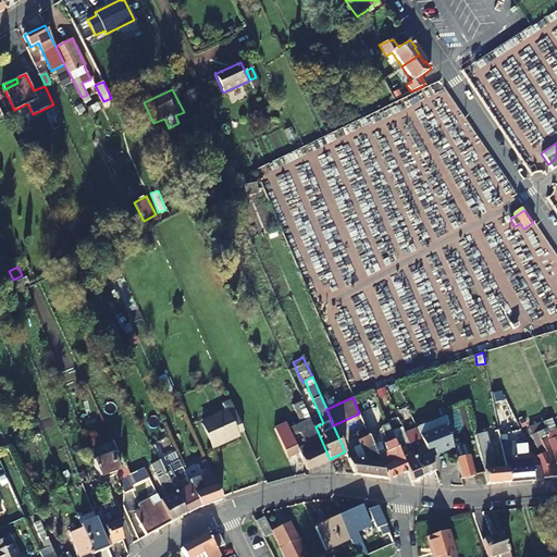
[(237,436),(236,434),(244,431),(231,400),(222,405),(226,412),(203,423),(213,447),(237,436)]
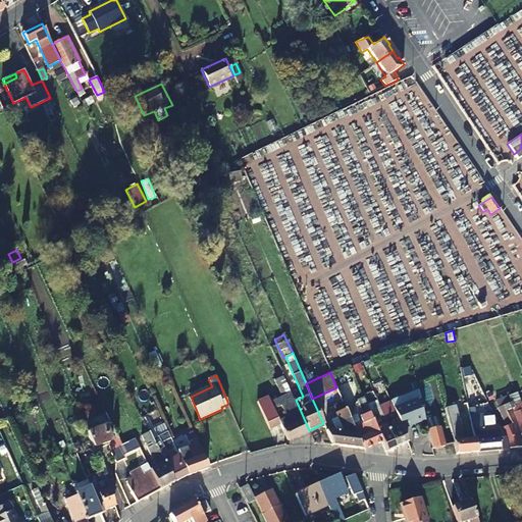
[(289,439),(309,430),(296,400),(295,399),(292,392),(290,387),(289,388),(282,376),(274,380),(280,392),(258,402),(270,428),(280,423),(289,439)]
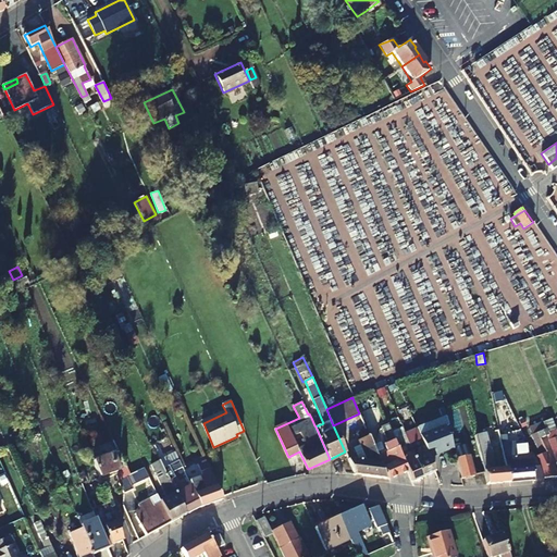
[(417,429),(420,436),(445,426),(442,419),(417,429)]
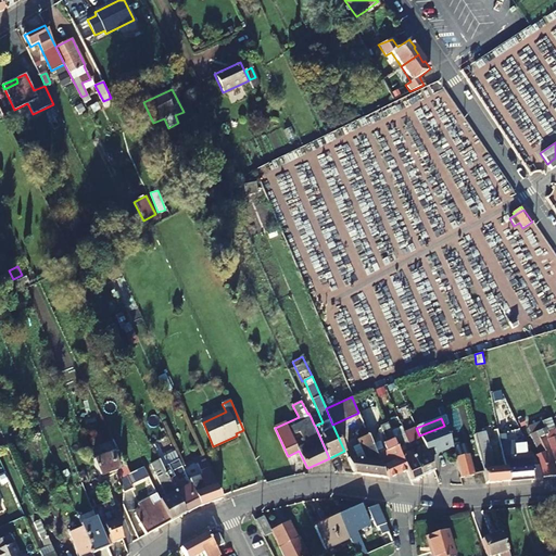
[(434,471),(428,456),(424,446),(420,449),(416,437),(413,438),(405,419),(400,422),(404,433),(421,476),(434,471)]
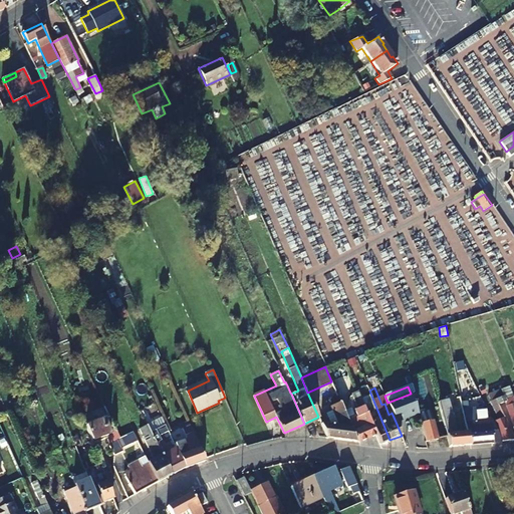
[(358,391),(376,435),(380,444),(390,440),(373,401),(368,403),(362,390),(358,391)]
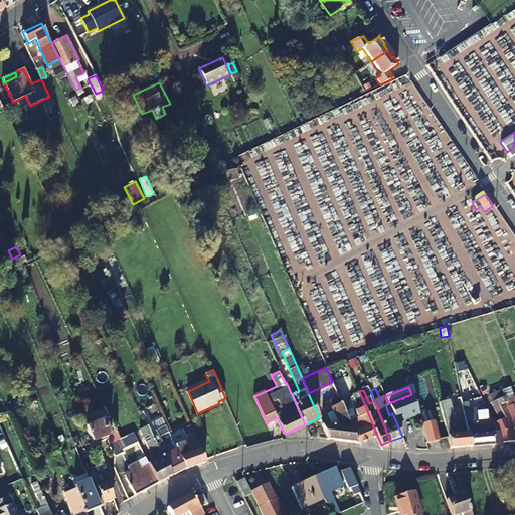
[(495,400),(504,397),(501,390),(492,394),(495,400)]
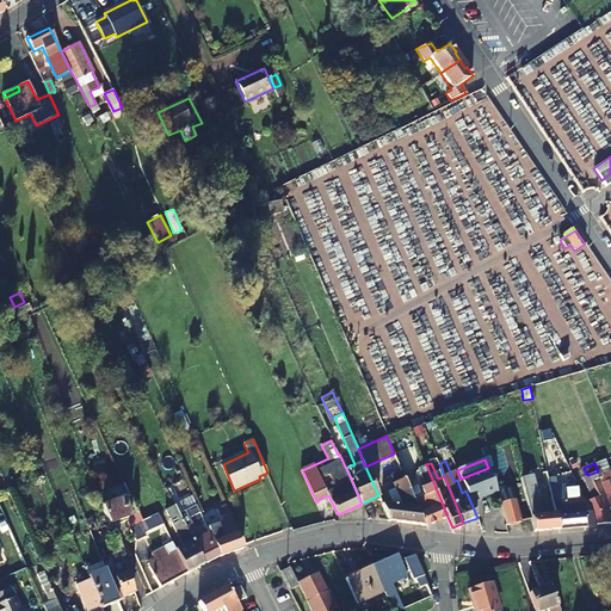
[(415,498),(426,525),(448,517),(426,464),(418,468),(424,486),(419,487),(423,495),(415,498)]
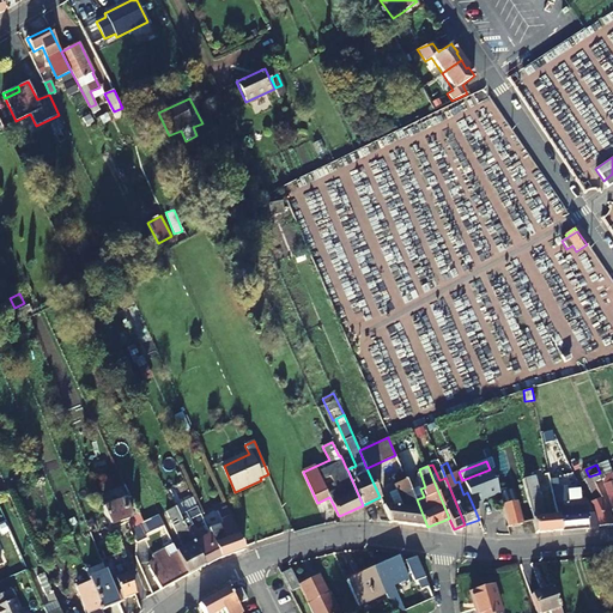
[(491,472),(490,469),(462,480),(467,492),(472,503),(499,492),(491,472)]
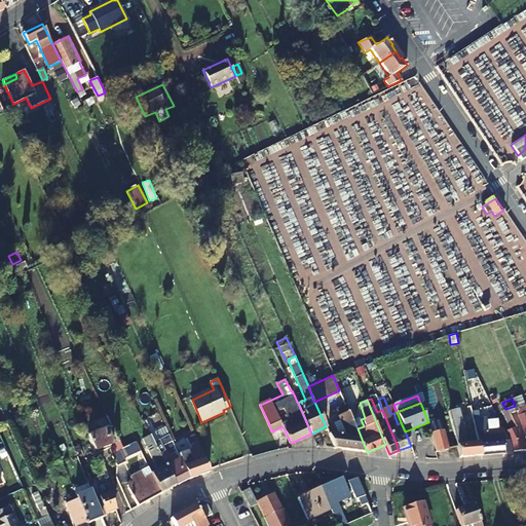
[(336,448),(366,452),(345,405),(336,410),(347,437),(329,434),(335,447),(336,448)]
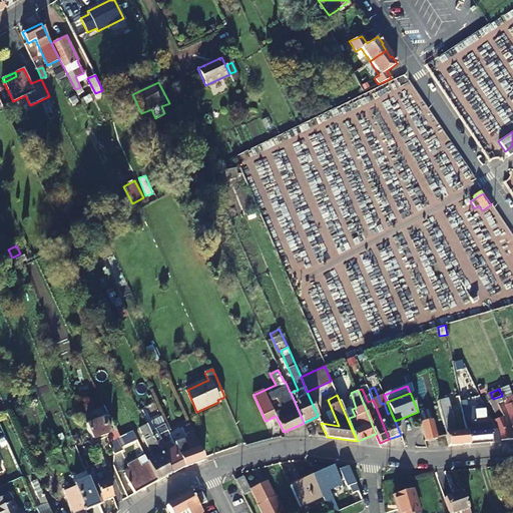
[(462,407),(459,396),(453,397),(459,423),(465,422),(462,407)]
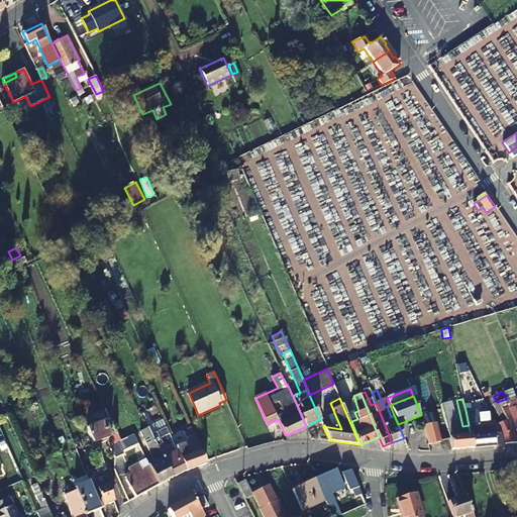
[(508,404),(506,399),(497,402),(497,403),(500,408),(508,404)]
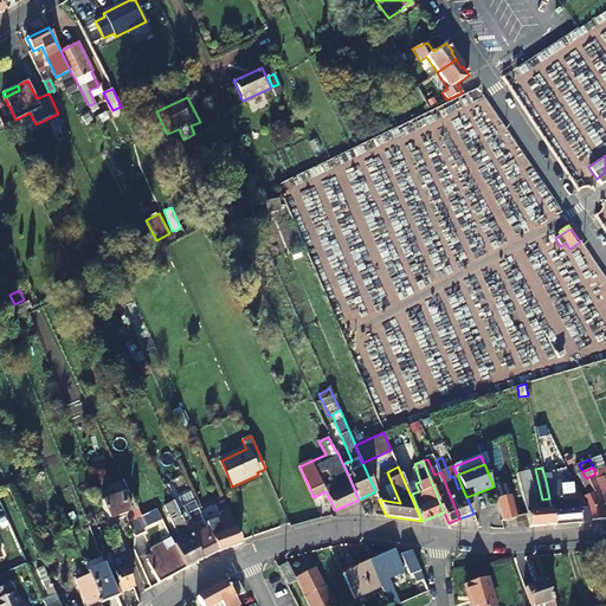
[(605,468),(603,469),(605,476),(595,479),(605,509),(605,468)]
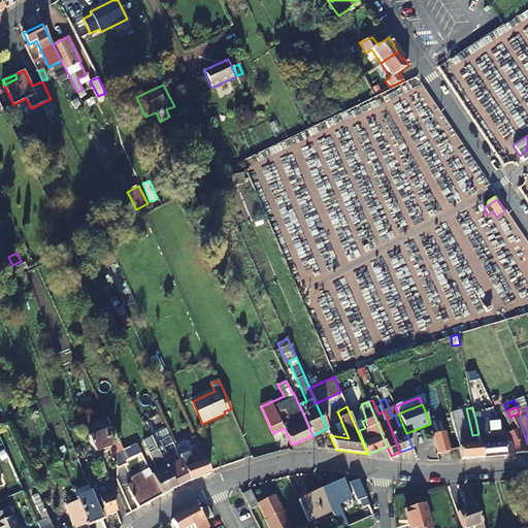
[(462,459),(484,457),(481,443),(469,444),(461,409),(450,413),(457,438),(459,449),(462,459)]
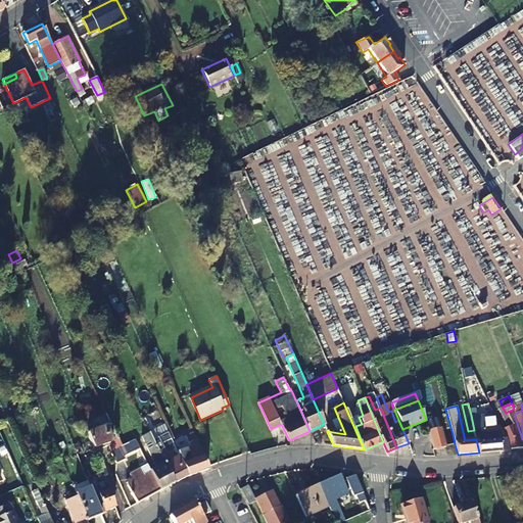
[(503,408),(497,410),(507,428),(501,430),(503,433),(510,449),(522,448),(522,445),(506,413),(503,408)]
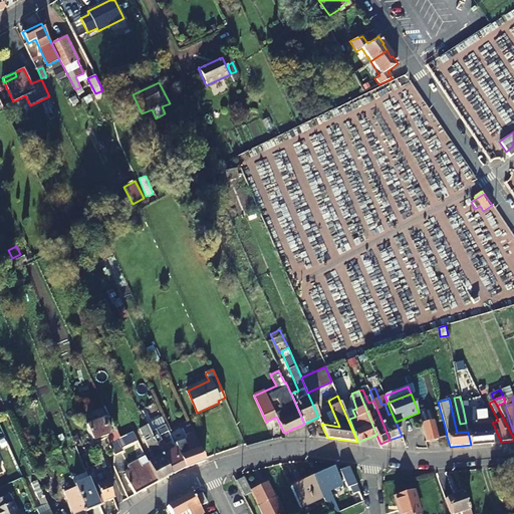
[(479,418),(480,417),(487,414),(483,405),(482,403),(474,408),(479,418)]
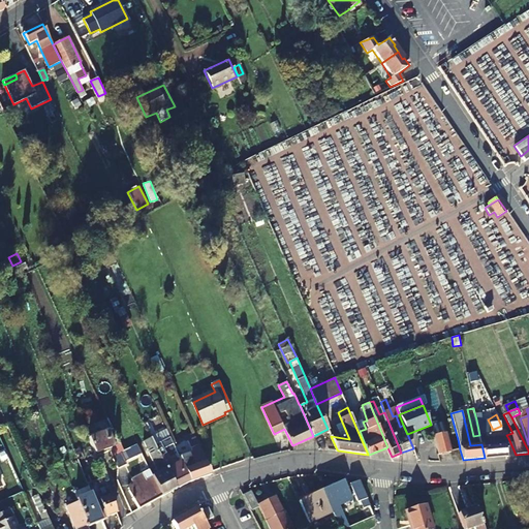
[(487,434),(484,418),(476,419),(479,435),(481,444),(485,458),(506,456),(516,455),(508,438),(504,432),(490,434),(487,434)]
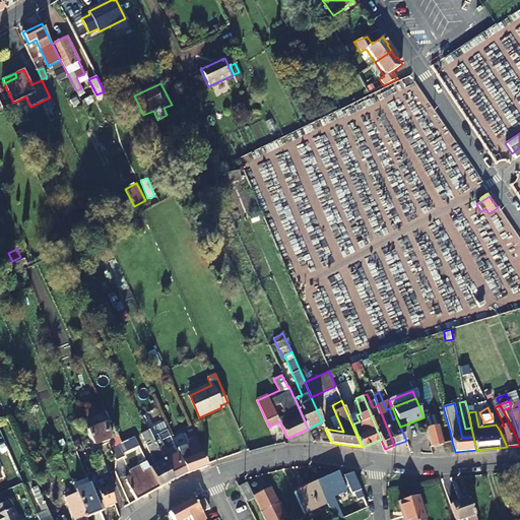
[(424,417),(431,447),(444,444),(436,415),(424,417)]
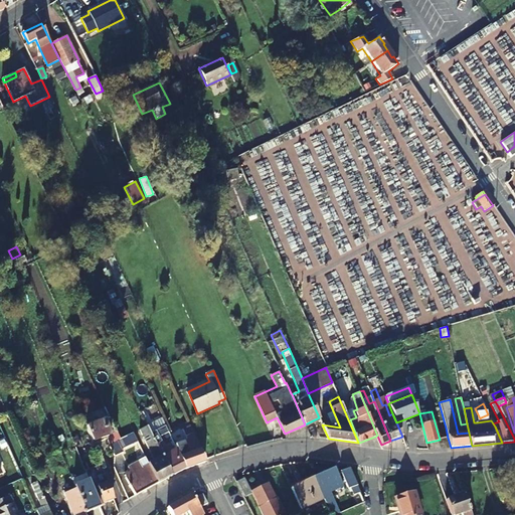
[(92,442),(106,438),(109,445),(118,441),(121,439),(110,417),(86,426),(92,442)]
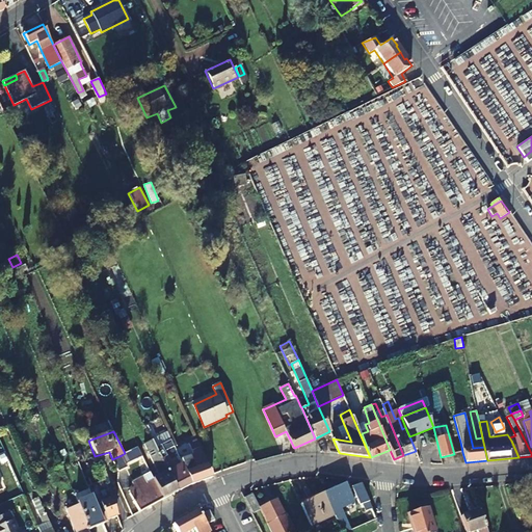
[(153,442),(156,447),(169,441),(166,435),(153,442)]
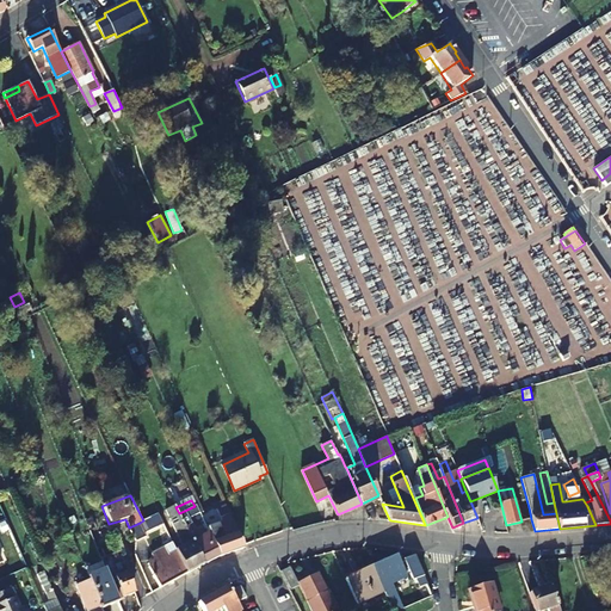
[(176,507),(176,505),(166,510),(183,545),(176,549),(176,551),(186,574),(204,565),(179,513),(176,507)]
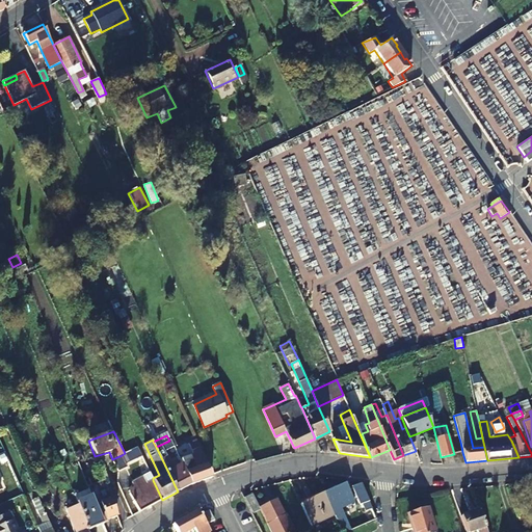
[(169,441),(156,447),(178,491),(191,485),(189,480),(185,473),(183,474),(179,466),(174,468),(164,452),(167,450),(171,458),(178,455),(175,449),(174,446),(170,440),(169,441)]
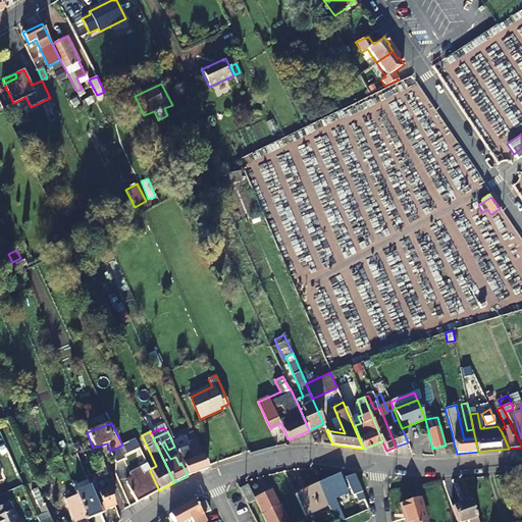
[(191,446),(177,453),(181,464),(186,471),(188,476),(209,467),(208,465),(193,431),(186,434),(191,446)]
